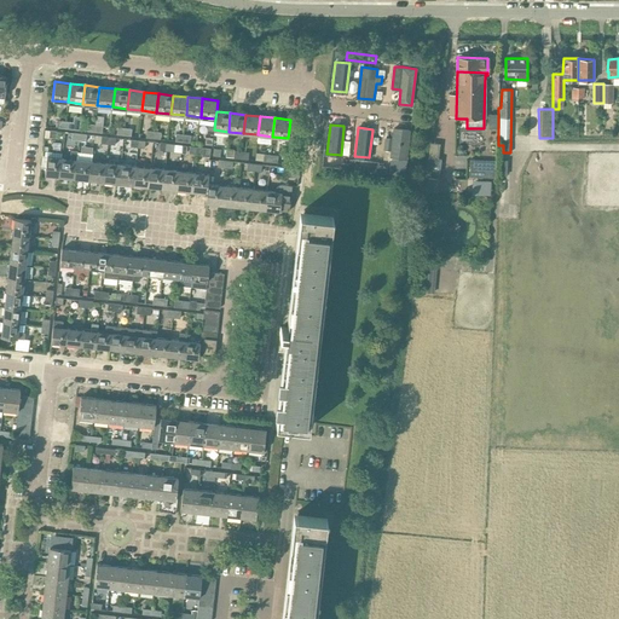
[(391,156),(406,158),(410,131),(394,128),(393,139),(386,138),(383,149),(391,149),(391,156)]
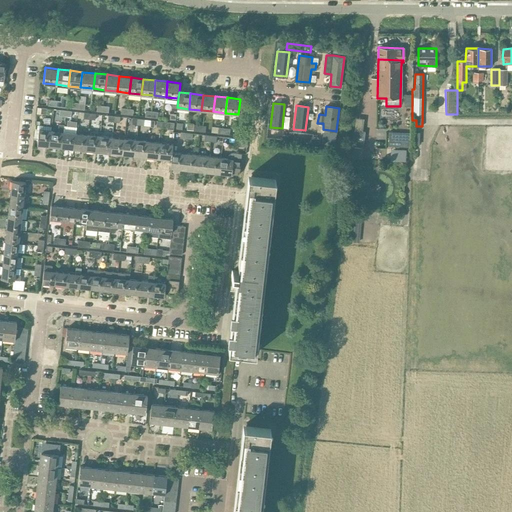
[(188,123),(187,130),(199,131),(199,125),(194,125),(194,124),(188,123)]
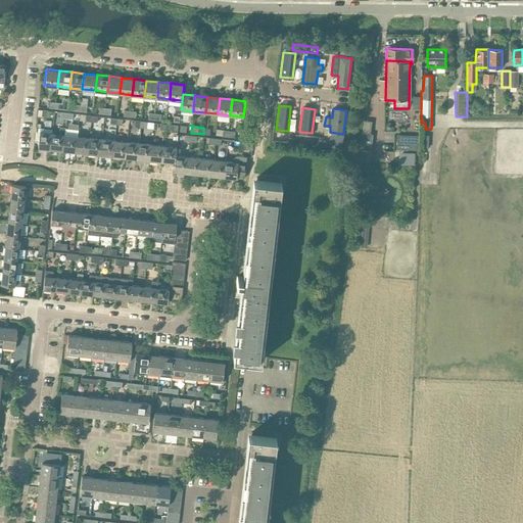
[(58,134),(52,133),(50,149),(63,150),(65,129),(65,127),(59,127),(58,134)]
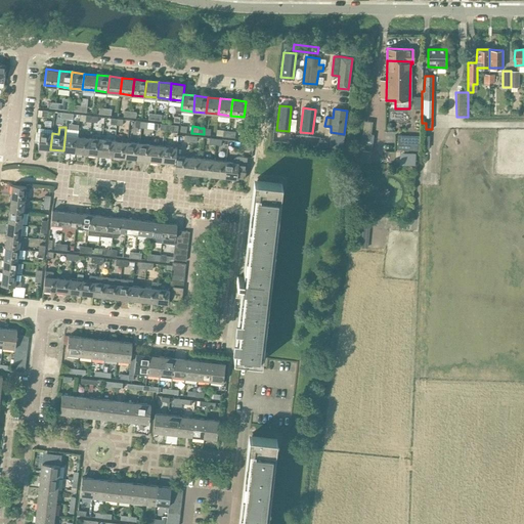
[(66,129),(63,150),(76,153),(78,136),(78,130),(66,129)]
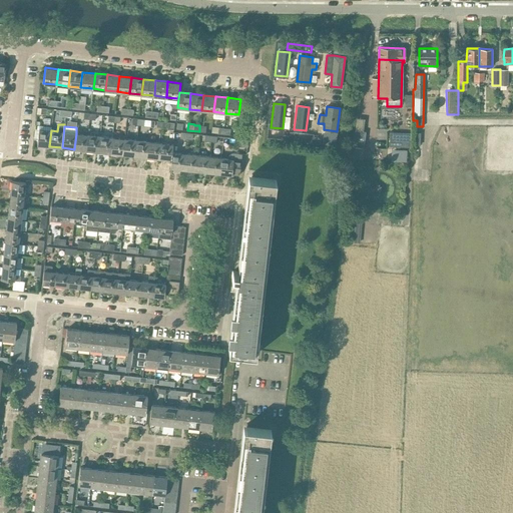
[(49,146),(51,130),(38,129),(37,144),(49,146)]
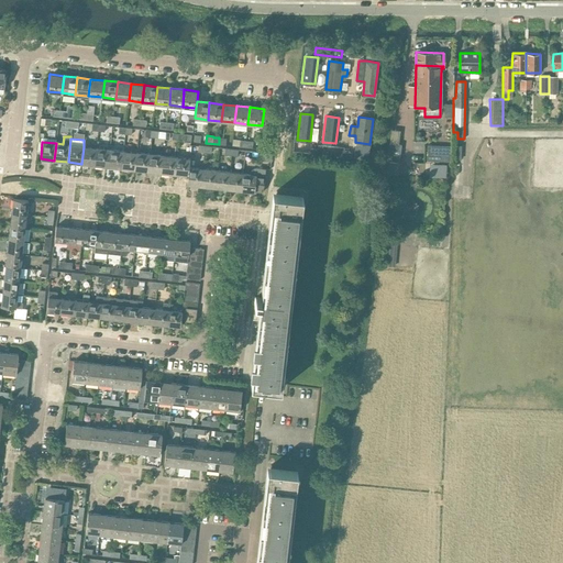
[(398,163),(400,144),(389,143),(387,161),(398,163)]
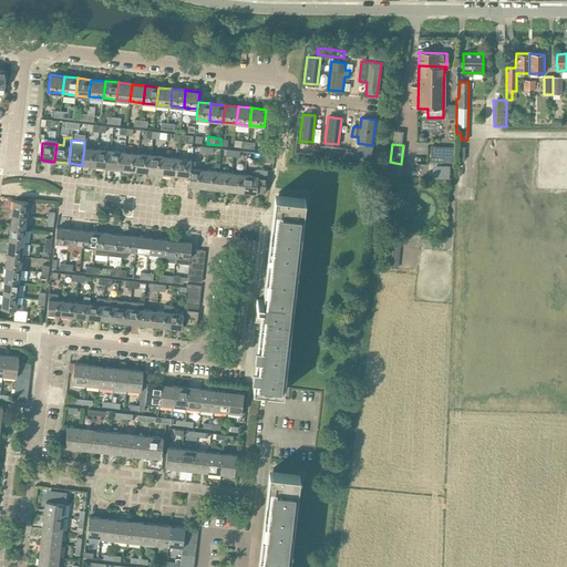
[(98,148),(84,147),(82,165),(95,166),(98,148)]
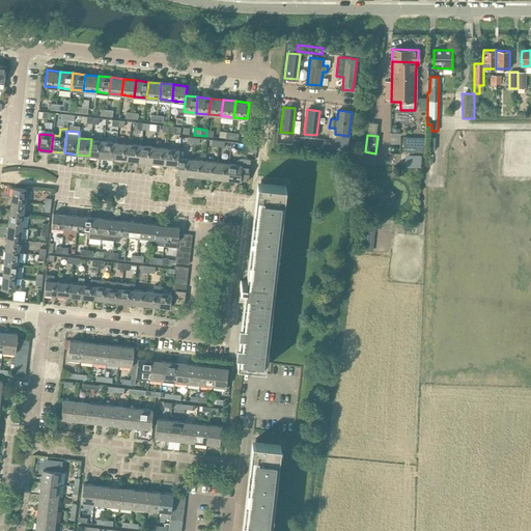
[(104,140),(91,139),(89,156),(102,157),(104,140)]
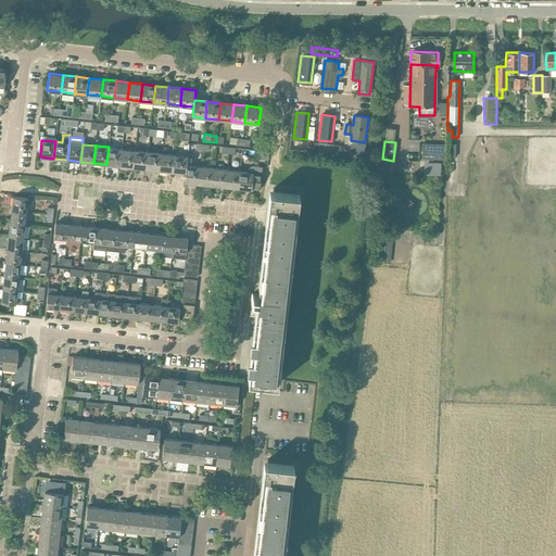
[(122,149),(109,147),(106,164),(121,166),(122,149)]
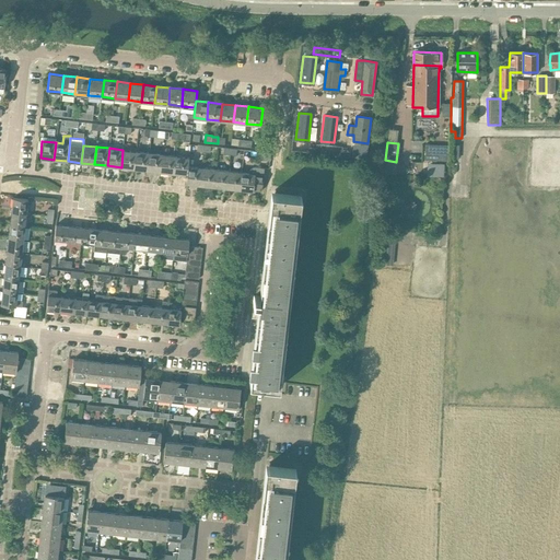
[(426,149),(424,160),(436,160),(436,149),(426,149)]
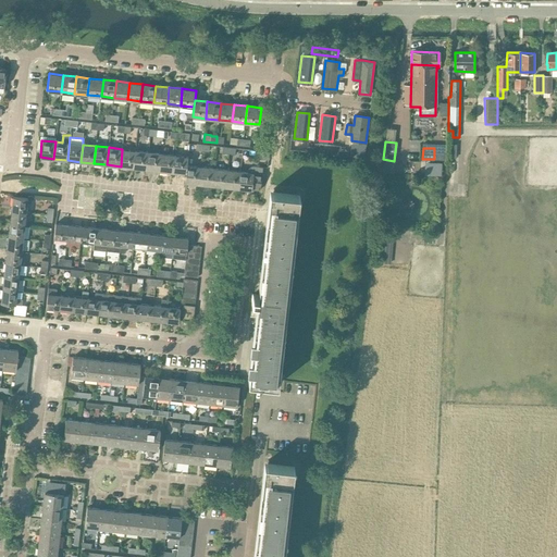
[(136,150),(122,149),(121,166),(134,168),(136,150)]
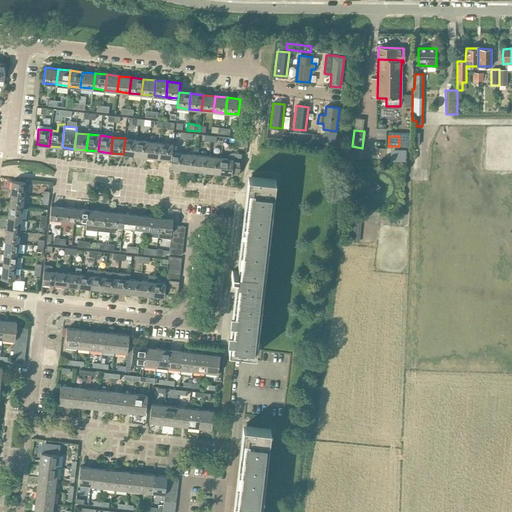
[(137,140),(125,138),(123,154),(135,155),(137,140)]
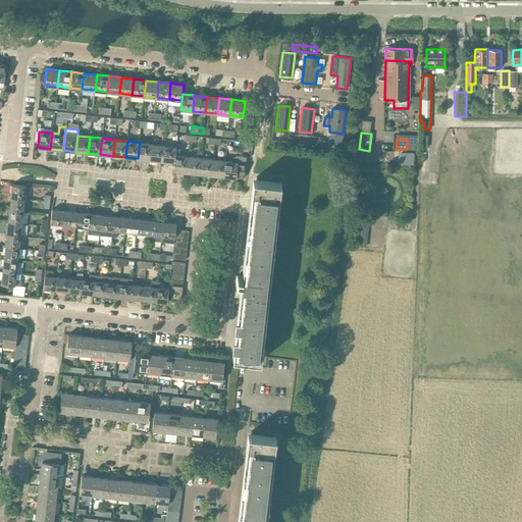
[(152,144),(140,143),(138,158),(150,160),(152,144)]
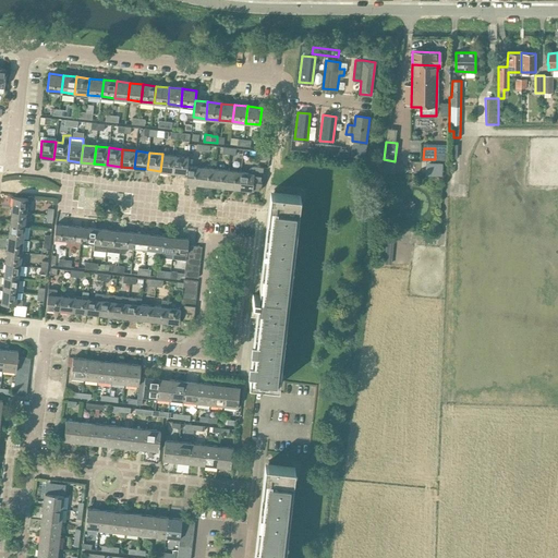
[(176,155),(162,154),(160,171),(173,172),(176,155)]
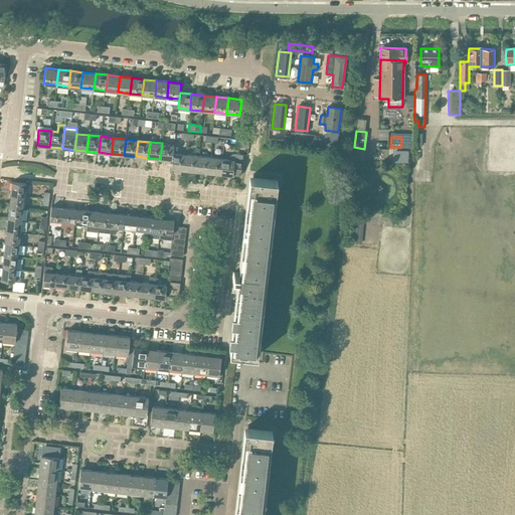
[(160,159),(171,160),(172,160),(173,153),(172,153),(173,145),(162,143),(160,159)]
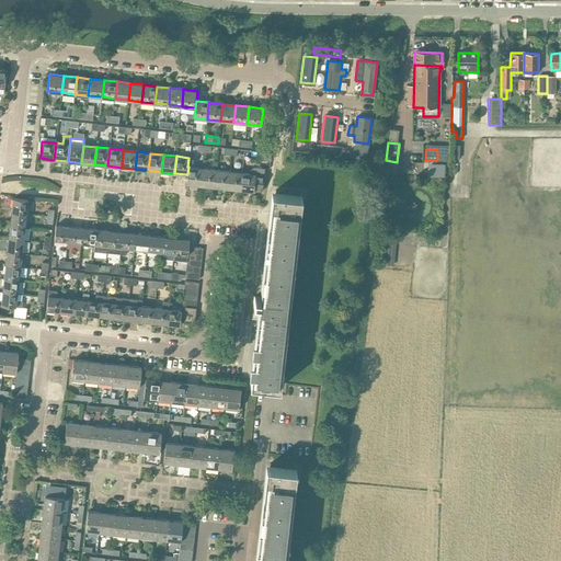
[(202,168),(189,167),(187,174),(186,174),(186,183),(199,185),(202,168)]
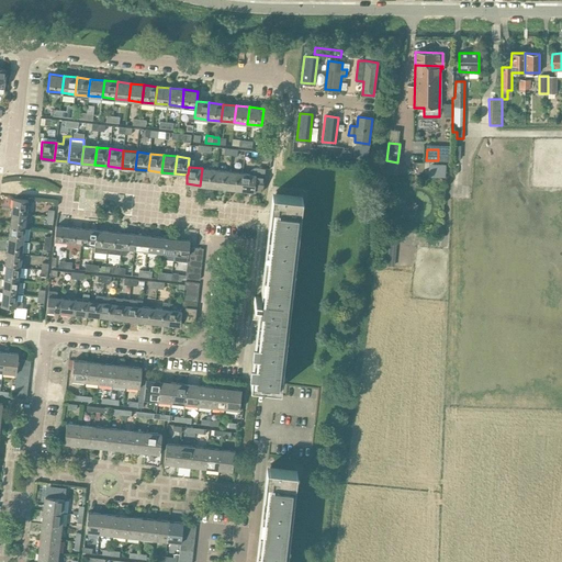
[(242,172),(240,190),(254,191),(254,190),(262,191),(265,169),(254,167),(250,171),(249,173),(242,172)]
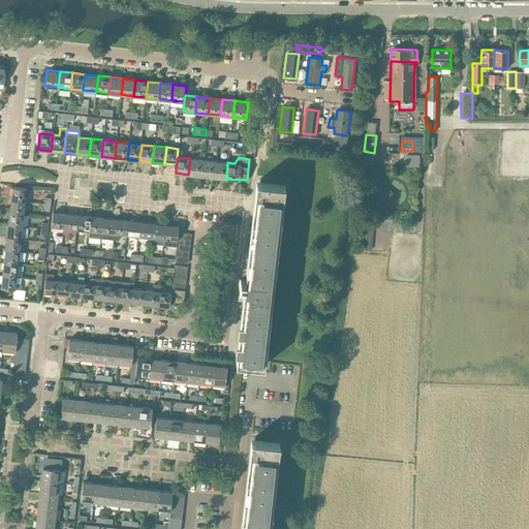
[(203,159),(190,158),(188,175),(200,176),(203,159)]
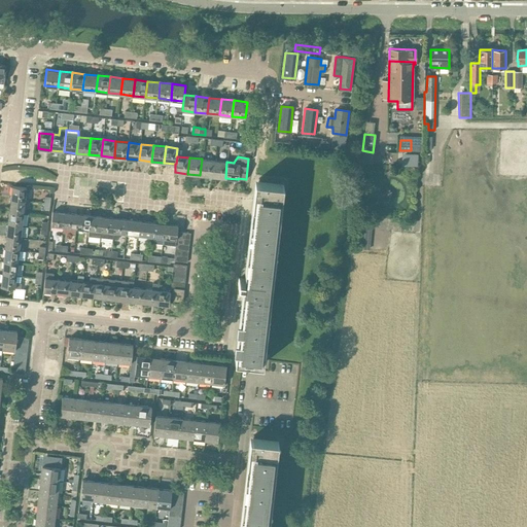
[(214,161),(202,159),(200,175),(213,176),(214,161)]
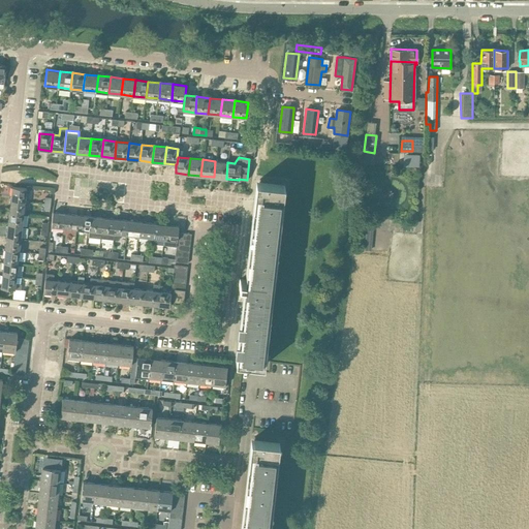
[(227,162),(215,161),(214,177),(226,179),(227,162)]
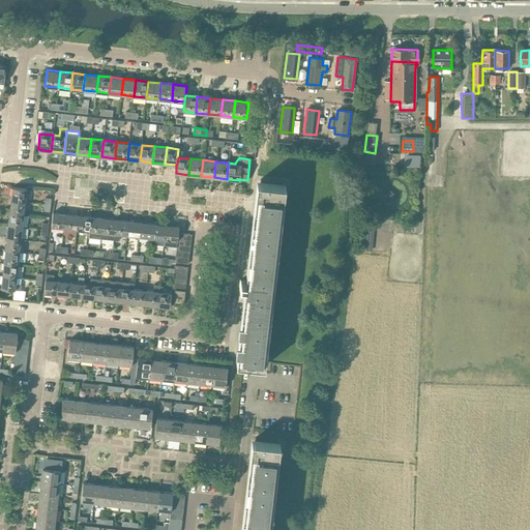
[(263,365),(264,356),(284,185),(260,182),(254,238),(248,281),(240,280),(238,300),(246,301),(242,343),(239,363),(263,365)]
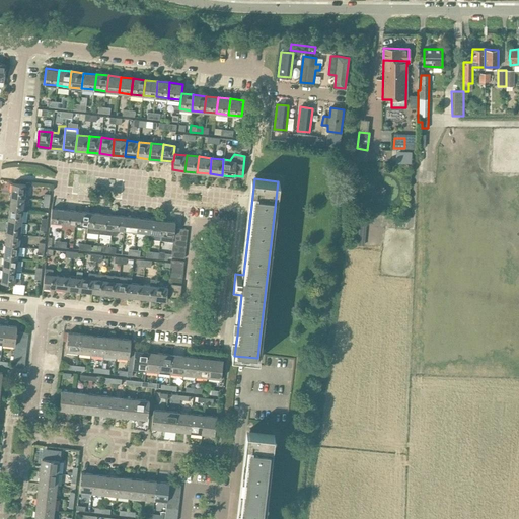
[(12,182),(10,196),(24,198),(25,184),(12,182)]
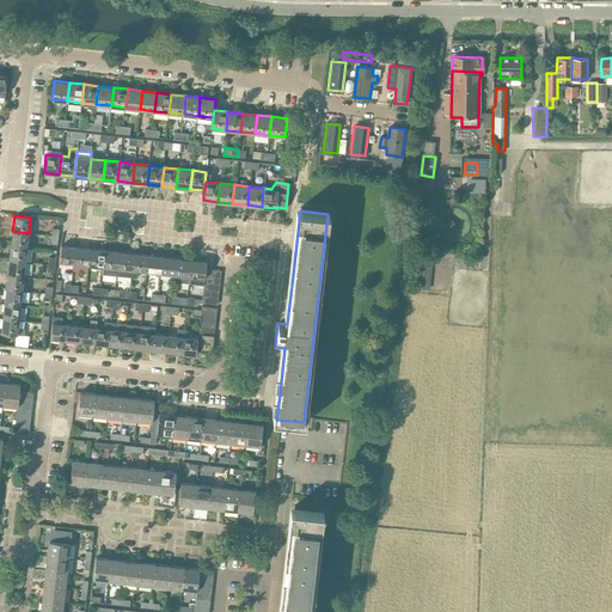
[(12,231),(11,245),(26,248),(29,233),(12,231)]
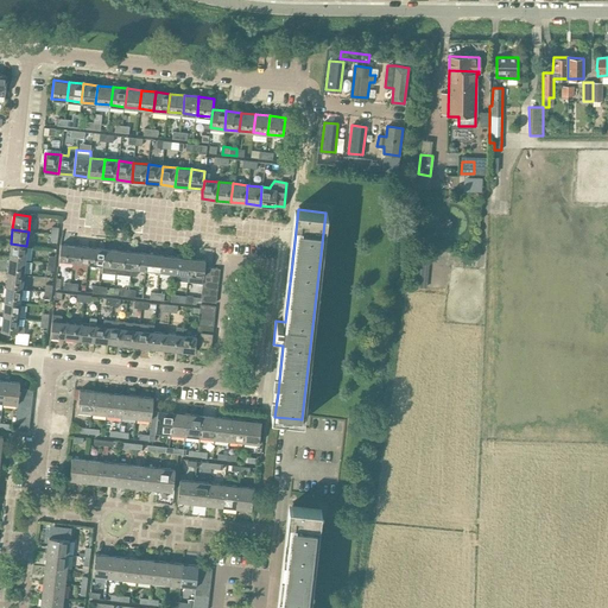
[(11,244),(10,258),(25,260),(26,246),(11,244)]
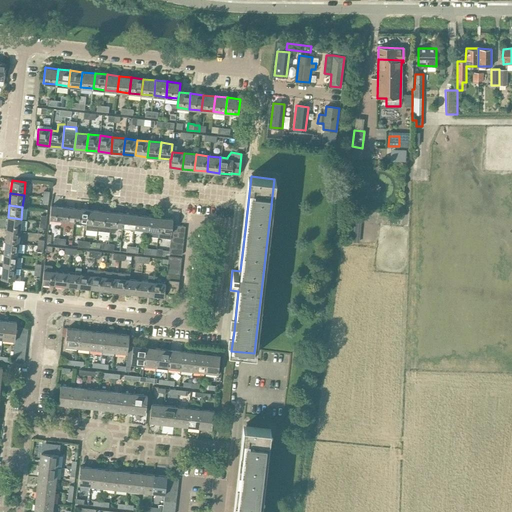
[(49,219),(61,220),(62,207),(51,206),(49,219)]
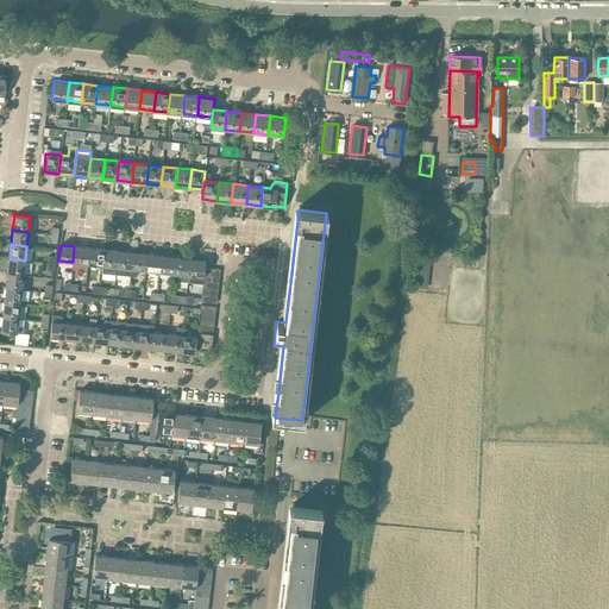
[(89,248),(74,246),(73,262),(87,264),(89,248)]
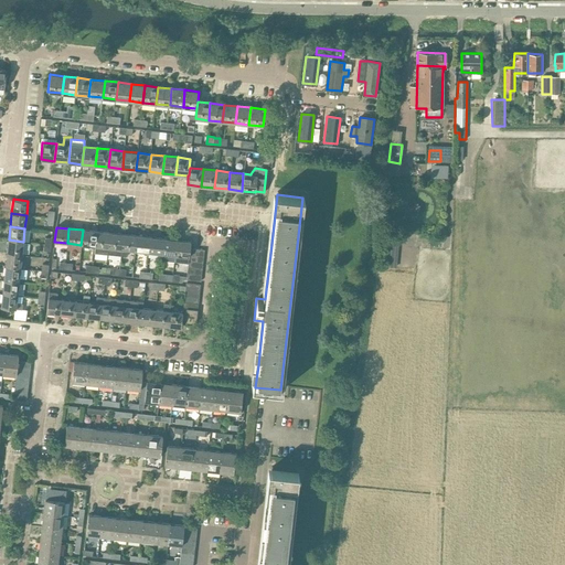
[(96,232),(83,230),(81,245),(94,246),(96,232)]
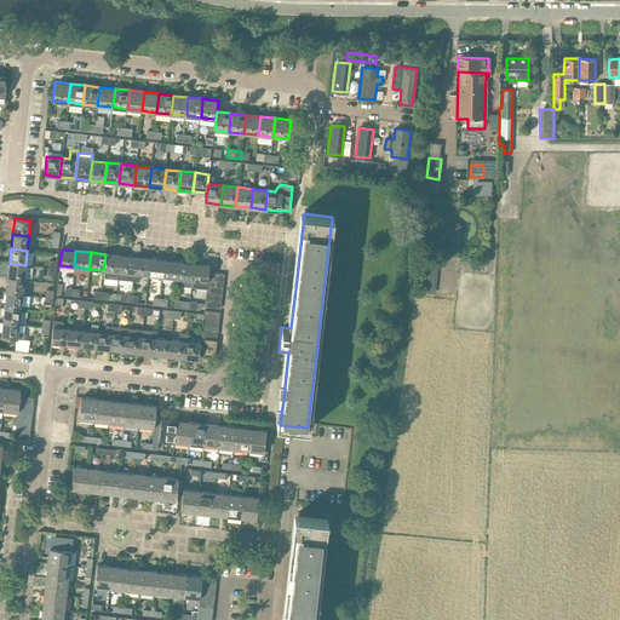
[(120,256),(105,254),(103,270),(104,270),(103,277),(118,280),(118,271),(119,271),(120,256)]
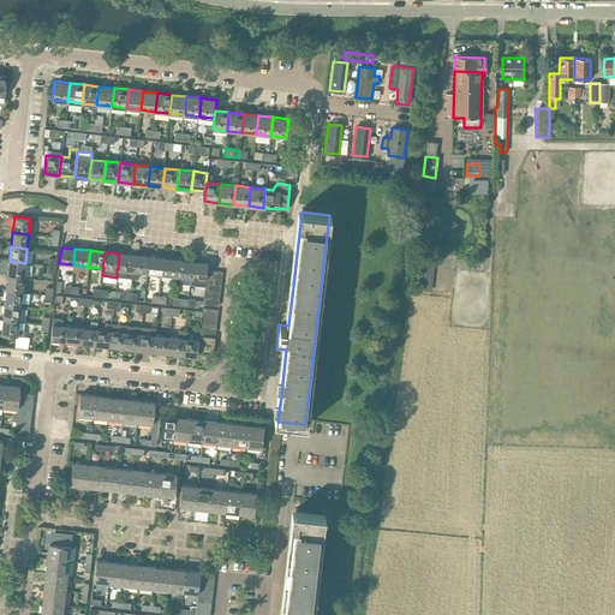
[(419,290),(427,290),(428,268),(433,269),(435,254),(422,252),(419,290)]
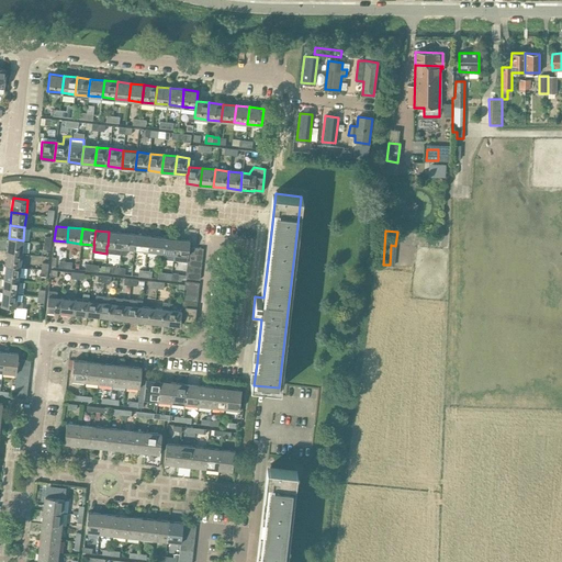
[(122,233),(109,232),(108,246),(107,246),(107,254),(112,254),(120,255),(121,248),(122,233)]
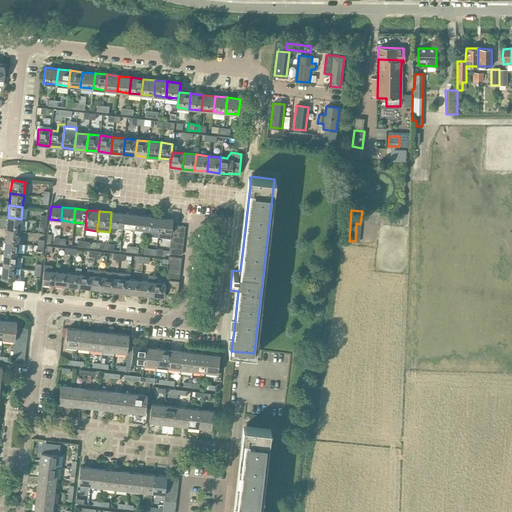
[(123,214),(111,212),(110,226),(109,232),(115,233),(115,226),(122,227),(123,214)]
